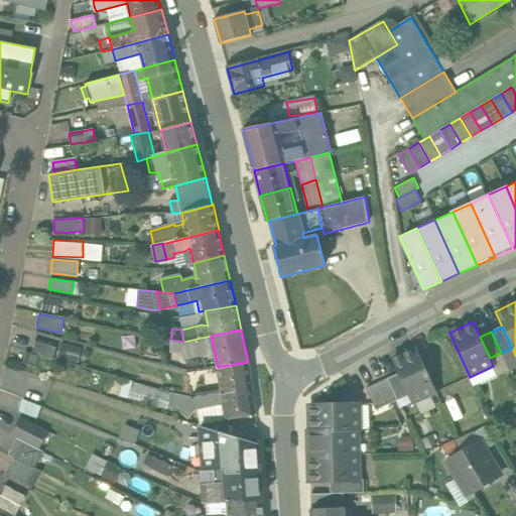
[(56,347),(34,341),(31,352),(53,358),(56,347)]
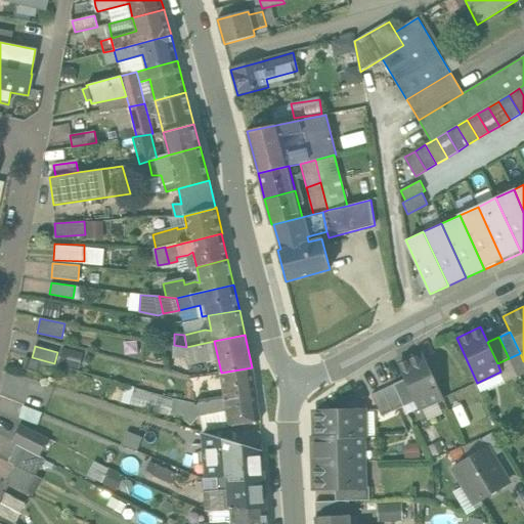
[(423,353),(398,364),(416,401),(419,408),(443,398),(423,353)]
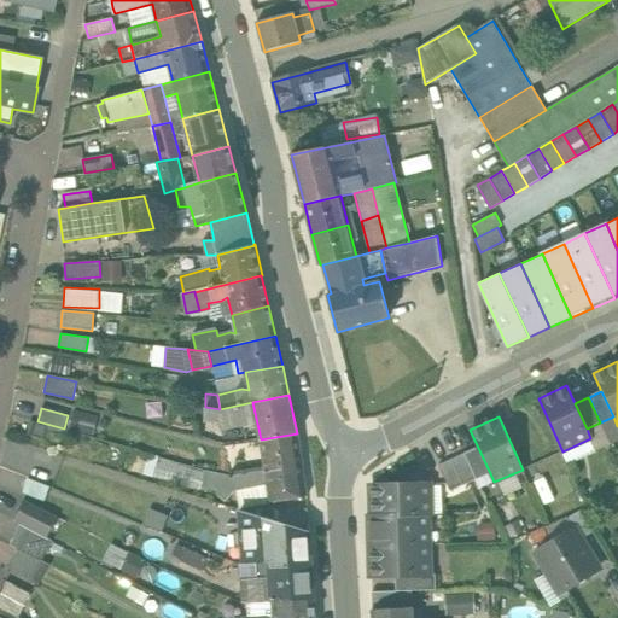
[(297,433),(261,439),(266,470),(302,465),(297,433)]
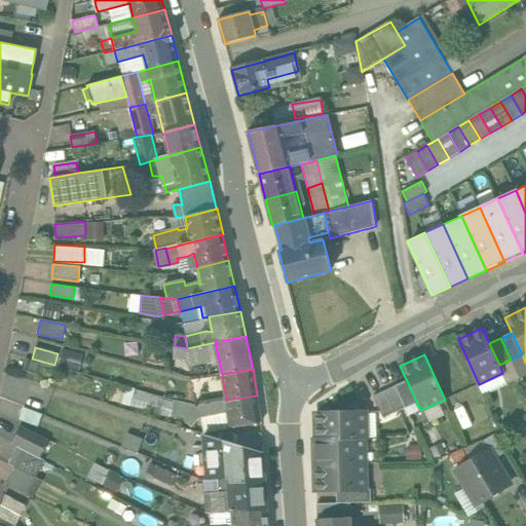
[(407,380),(396,385),(406,408),(417,403),(407,380)]
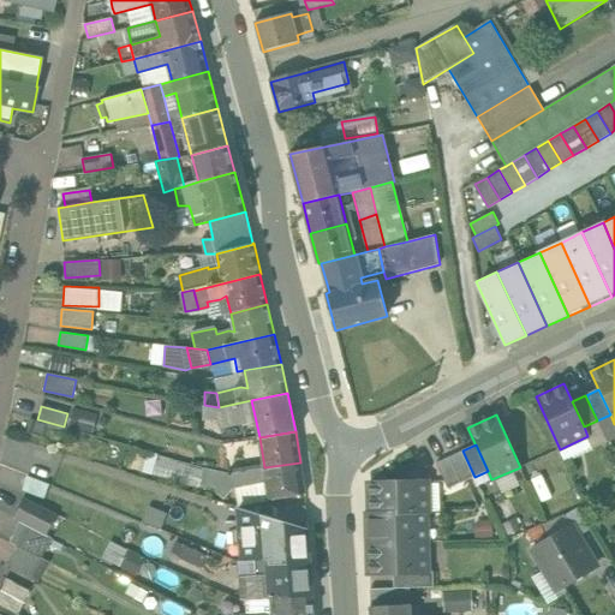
[(463,451),(449,457),(461,483),(475,477),(463,451)]
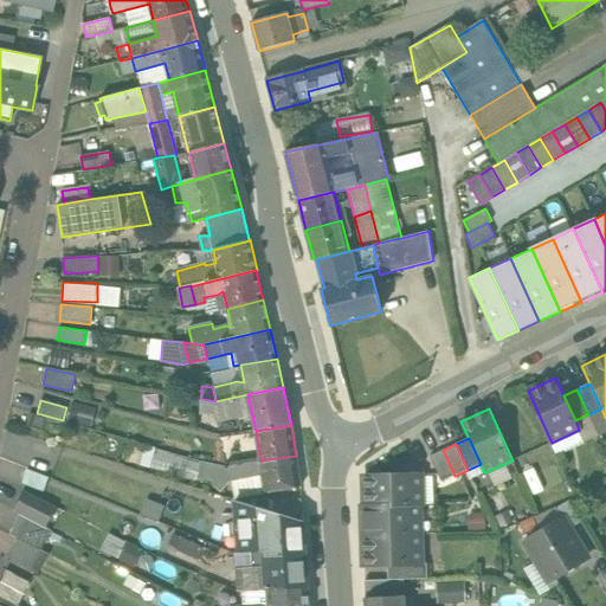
[(443,450),(430,456),(442,482),(455,476),(443,450)]
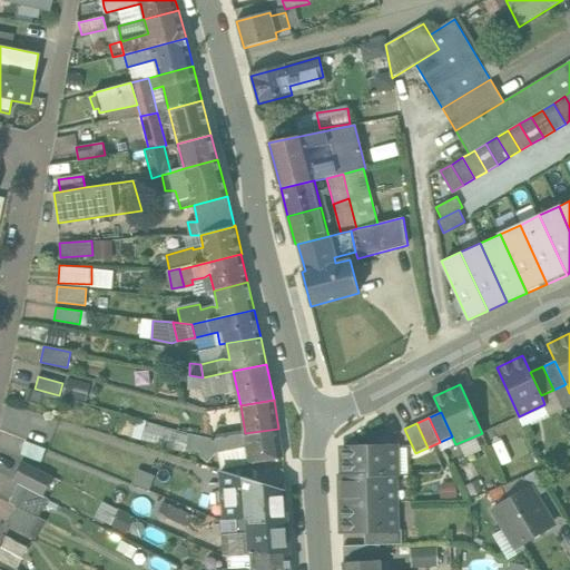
[(228,428),(213,430),(214,438),(227,435),(229,434),(228,428)]
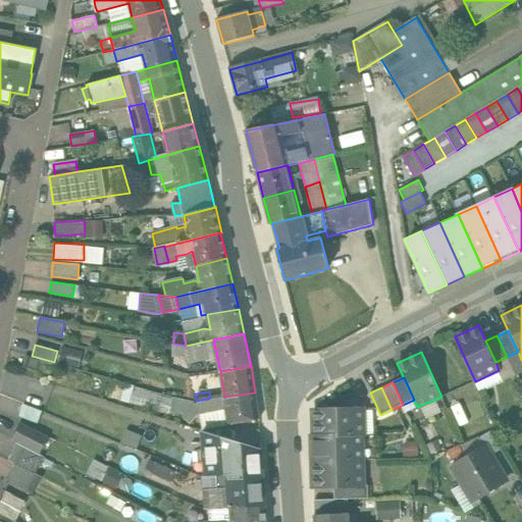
[(210,398),(208,399),(196,401),(196,402),(199,415),(225,410),(228,424),(259,419),(255,393),(224,397),(210,398)]
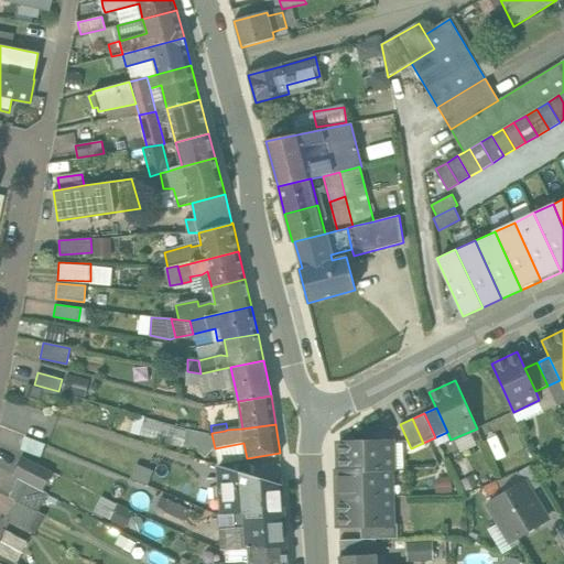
[(212,434),(187,429),(186,446),(195,448),(206,457),(215,448),(212,434)]
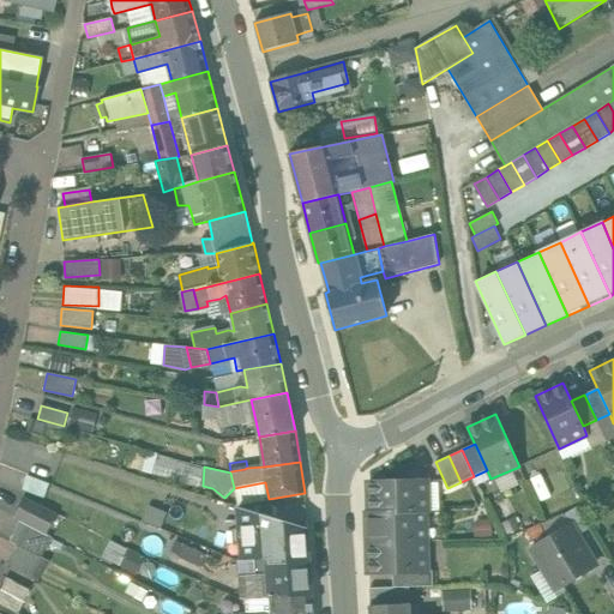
[(427,480),(368,482),(369,511),(369,512),(425,511),(427,511),(427,480)]
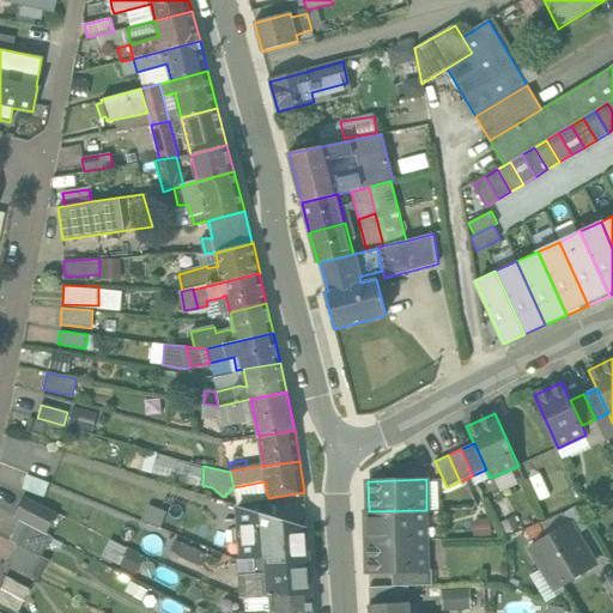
[(55,511),(23,496),(12,516),(19,520),(44,533),(55,511)]
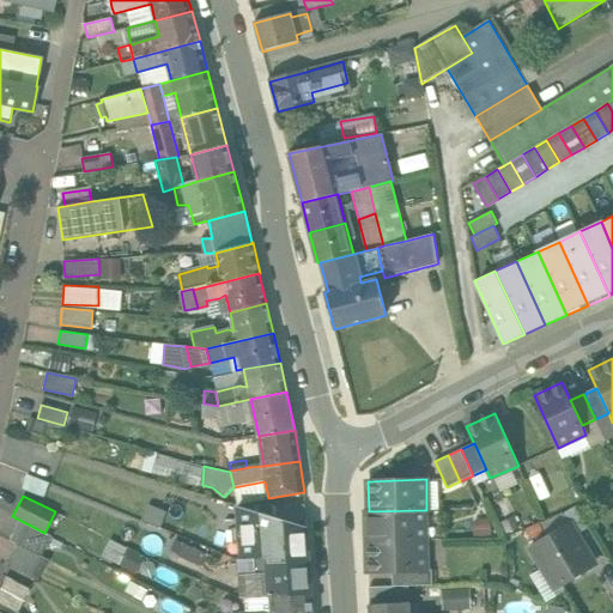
[(304,505),(278,507),(278,519),(307,527),(304,505)]
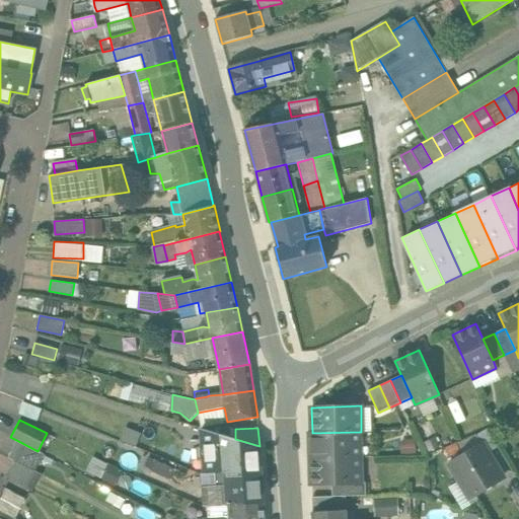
[(498,446),(488,429),(477,435),(483,444),(488,453),(498,446)]
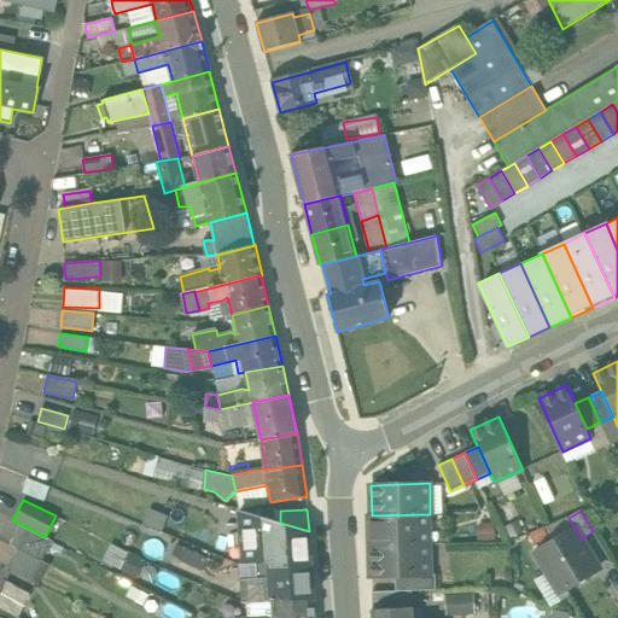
[(427,514),(372,516),(372,514),(369,514),(371,546),(429,544),(427,514)]
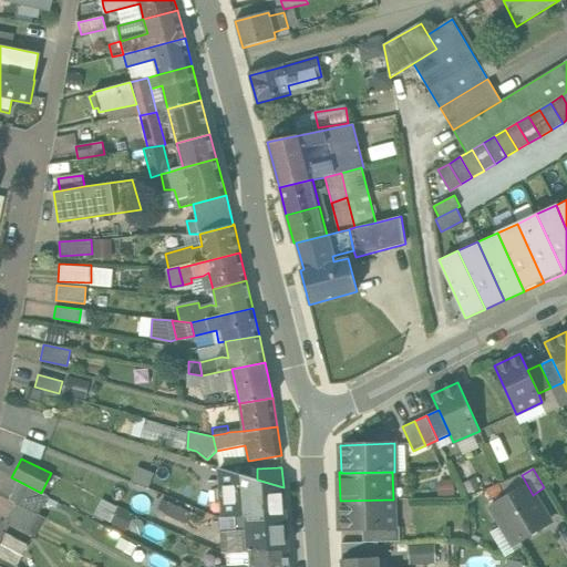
[(41,493),(18,481),(8,501),(16,504),(37,516),(38,514),(48,495),(41,493)]
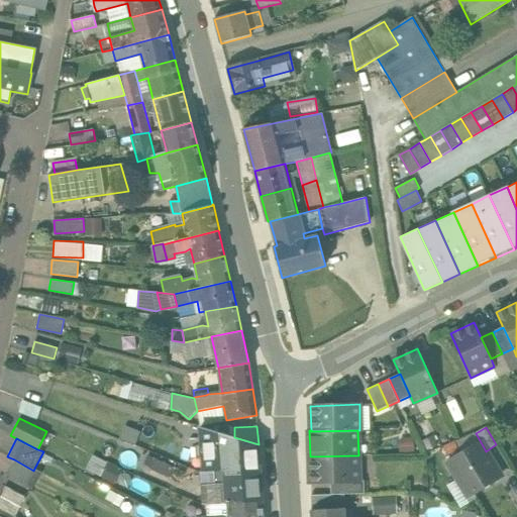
[(481,442),(448,462),(469,496),(501,476),(486,451),(481,442)]
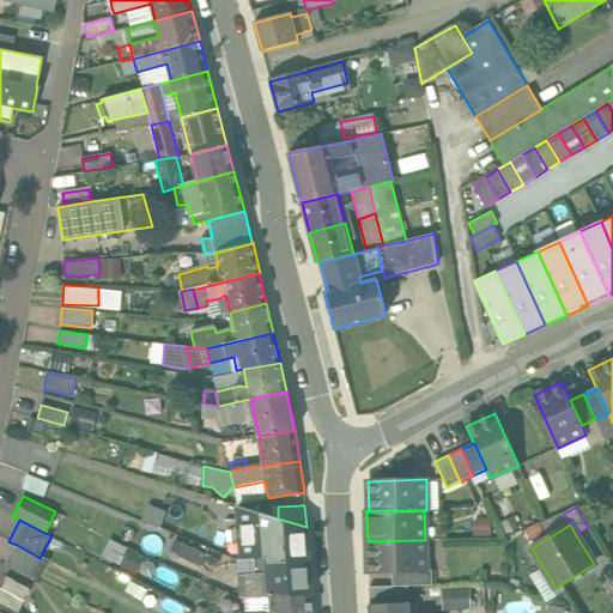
[(307,527),(267,529),(268,557),(269,563),(309,562),(307,527)]
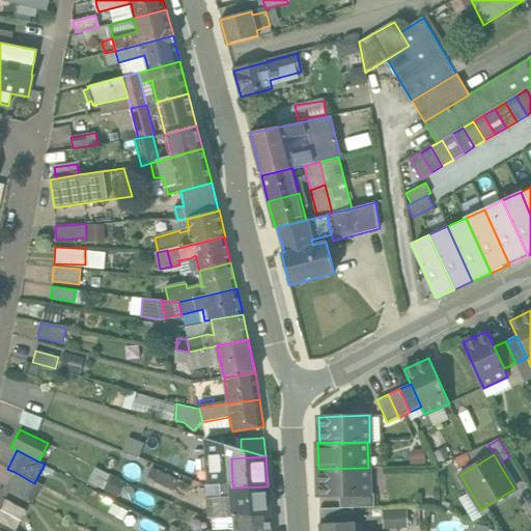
[(368,468),(318,469),(319,496),(340,495),(369,495),(369,494),(368,468)]
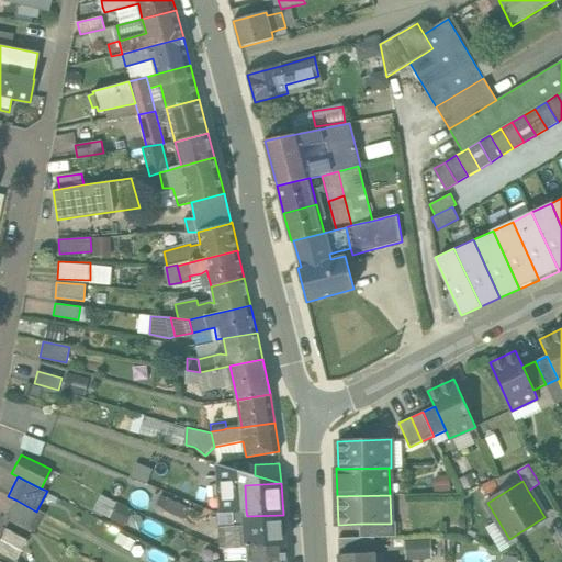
[(36,512),(15,499),(6,517),(35,532),(45,514),(37,509),(36,512)]
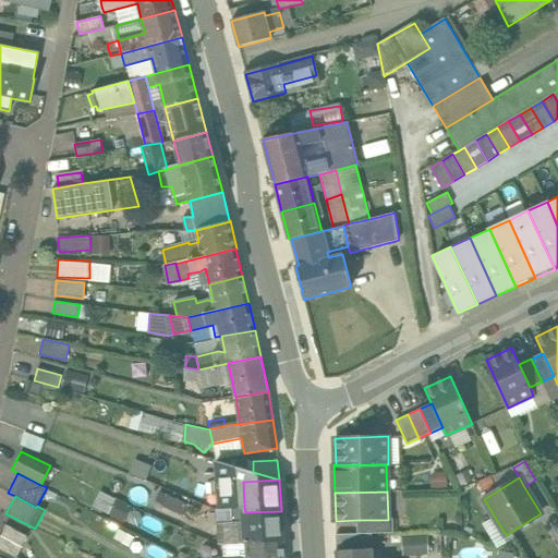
[(233,522),(218,523),(219,544),(220,545),(225,544),(246,543),(244,513),(245,512),(244,507),(232,508),(233,522)]
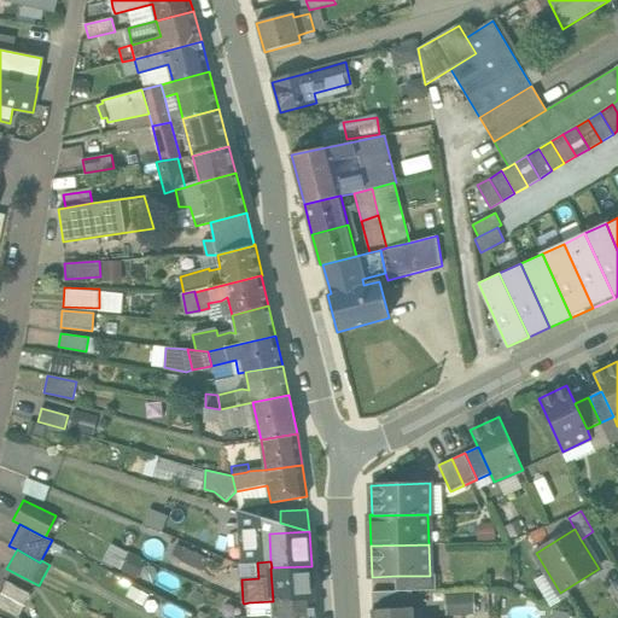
[(272,567),(270,569),(273,601),(314,599),(312,566),(272,567)]
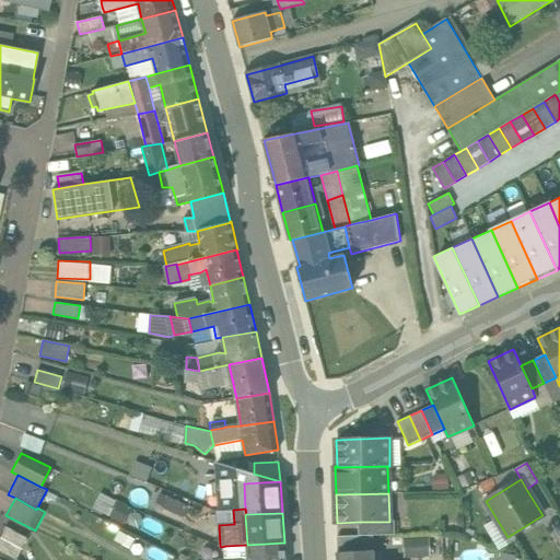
[(389,522),(359,522),(359,535),(372,535),(395,534),(395,520),(389,521),(389,522)]
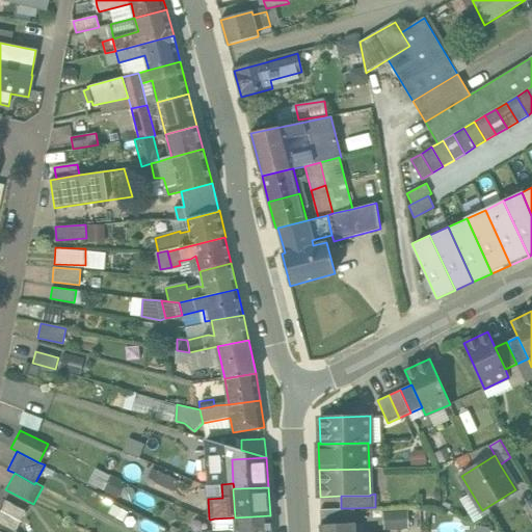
[(15,531),(26,511),(5,501),(0,509),(0,524),(15,531)]
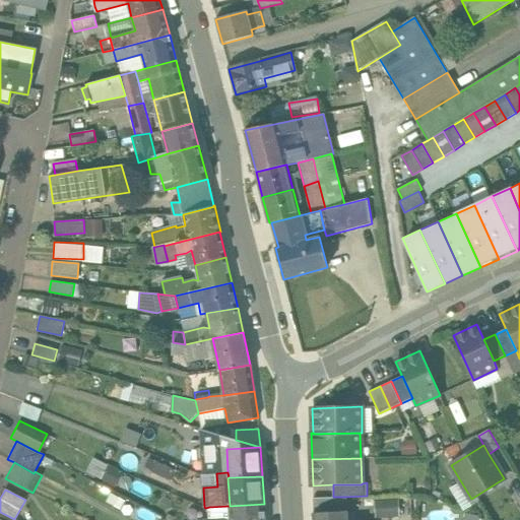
[(333,497),(313,498),(314,514),(346,512),(345,497),(333,497)]
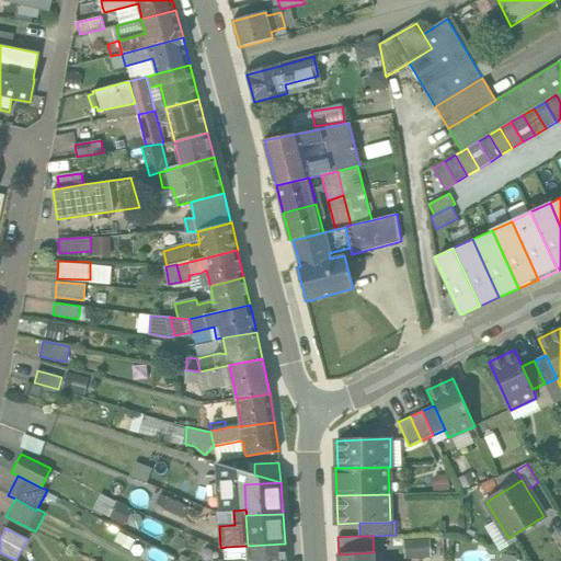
[(285,560),(285,544),(248,546),(226,547),(227,560),(213,560),(212,560),(285,560)]
